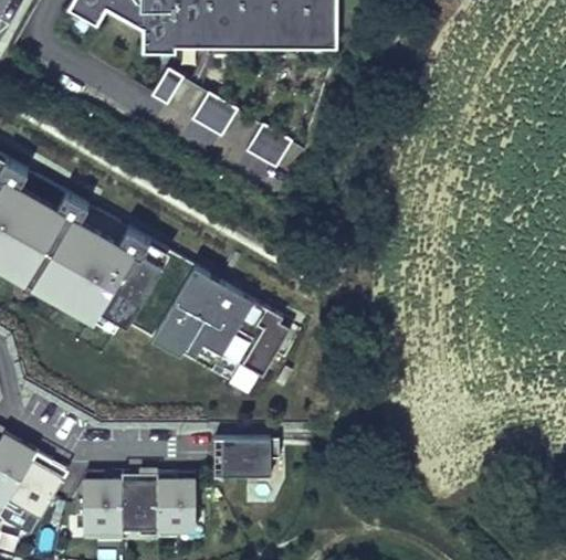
[(337,48),(337,0),(75,0),(73,6),(103,22),(107,14),(142,33),(140,52),(174,52),(175,46),(337,48)]
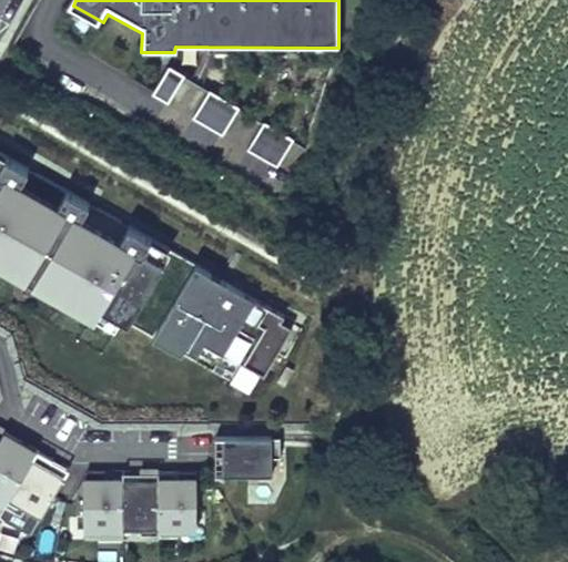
[(103,22),(73,6),(69,14),(98,31),(103,22)]
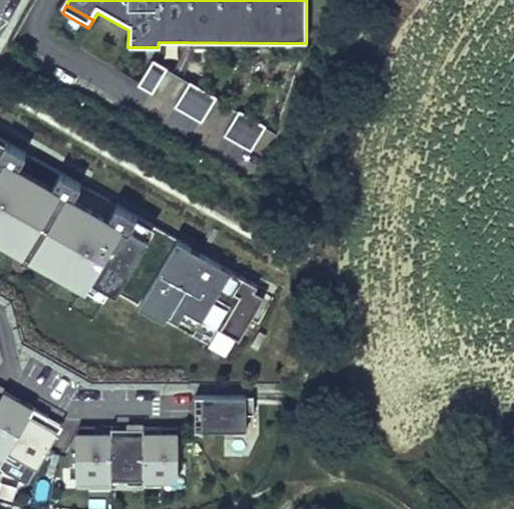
[(148,98),(161,74),(161,72),(147,65),(133,91),(148,98)]
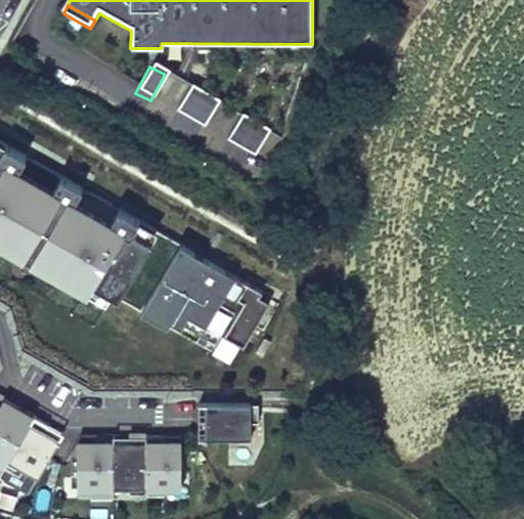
[(202,128),(215,102),(216,101),(187,86),(174,113),(202,128)]
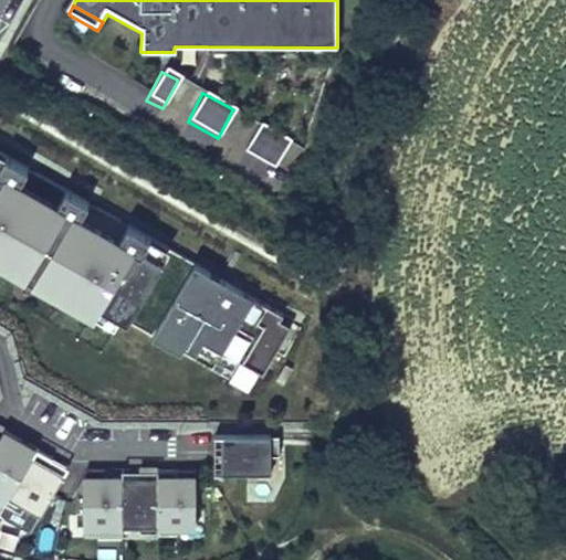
[(274,167),(289,140),(290,138),(259,123),(244,151),(274,167)]
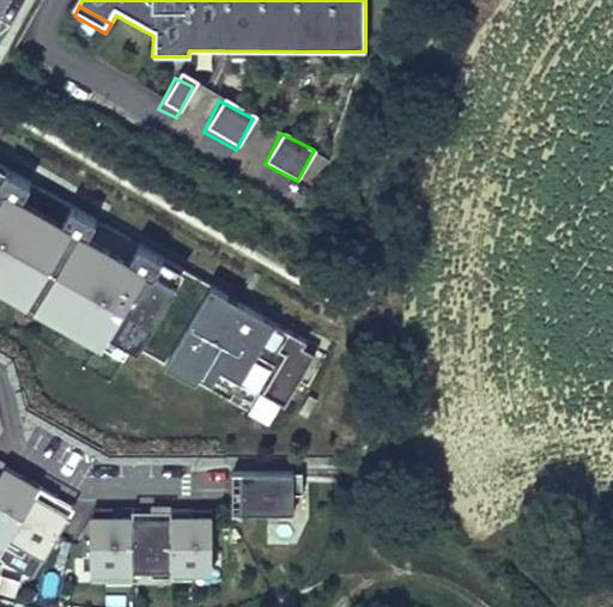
[(163,263),(0,169),(0,275),(129,351),(138,356),(174,292),(153,280),(163,263)]
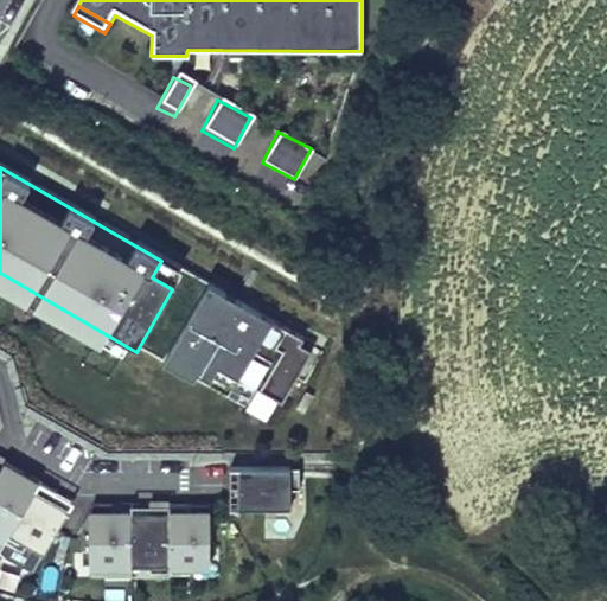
[(172,289),(183,273),(161,261),(152,277),(172,289)]
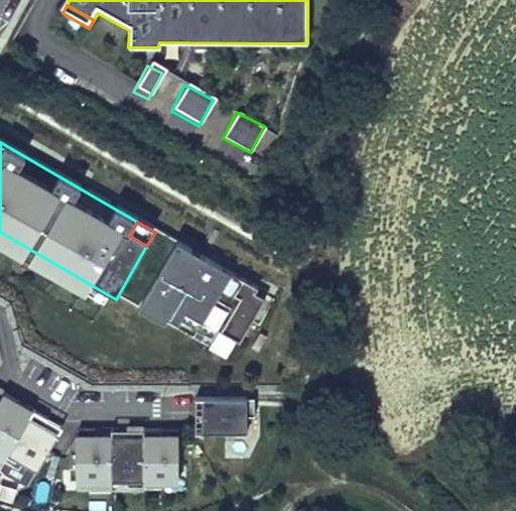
[(109,295),(0,232),(0,243),(104,303),(109,295)]
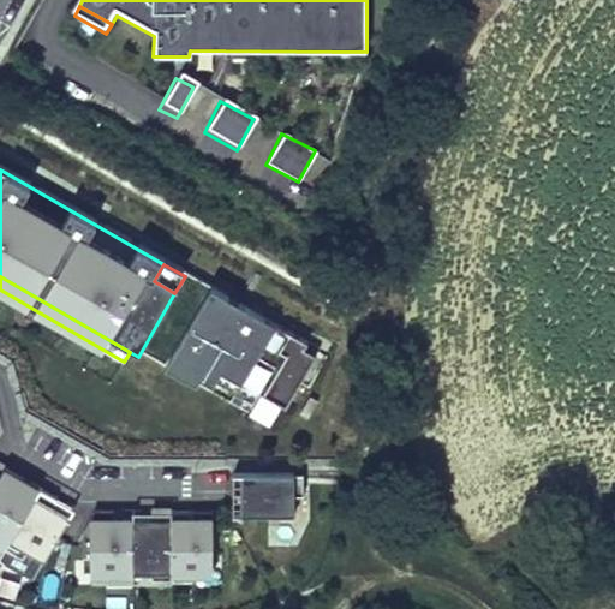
[(285,412),(316,359),(304,352),(308,346),(210,291),(165,371),(196,389),(199,382),(212,389),(215,384),(220,375),(257,396),(285,412)]
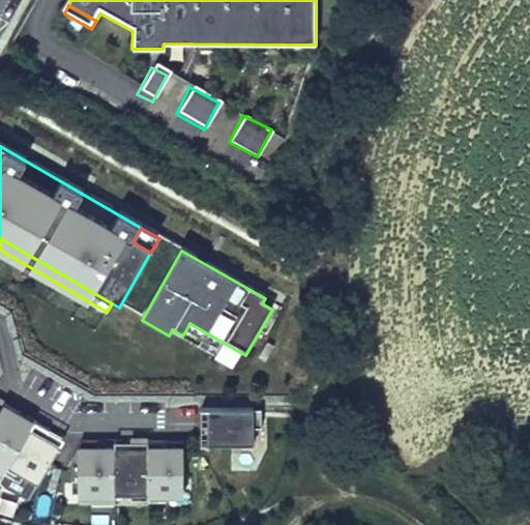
[(222,342),(189,323),(185,331),(217,350),(222,342)]
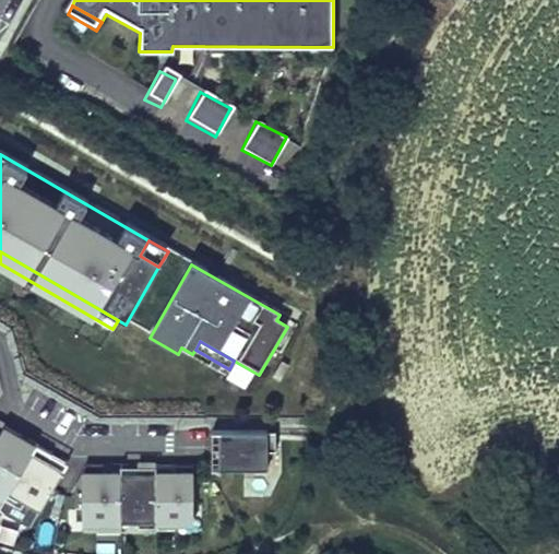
[(280,385),(288,369),(281,365),(272,380),(280,385)]
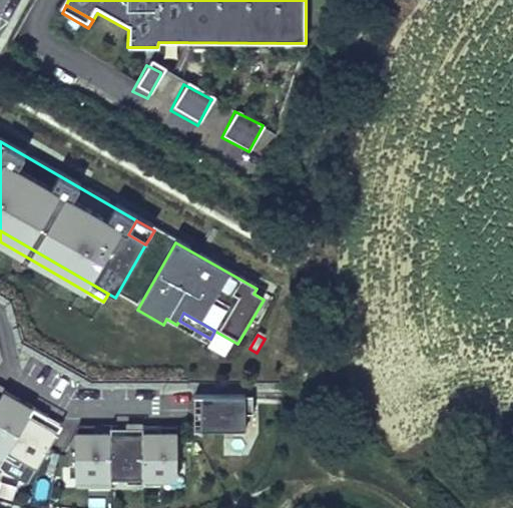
[(0,450),(8,455),(30,417),(15,409),(19,402),(5,394),(0,402),(0,450)]
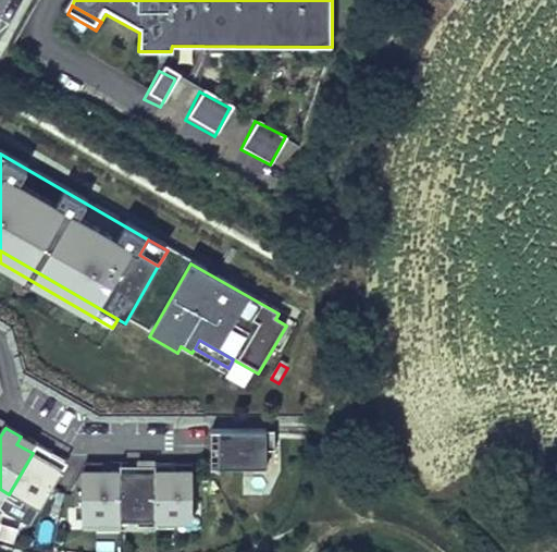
[(267,470),(267,453),(275,453),(275,432),(211,432),(211,453),(220,453),(220,470),(267,470)]
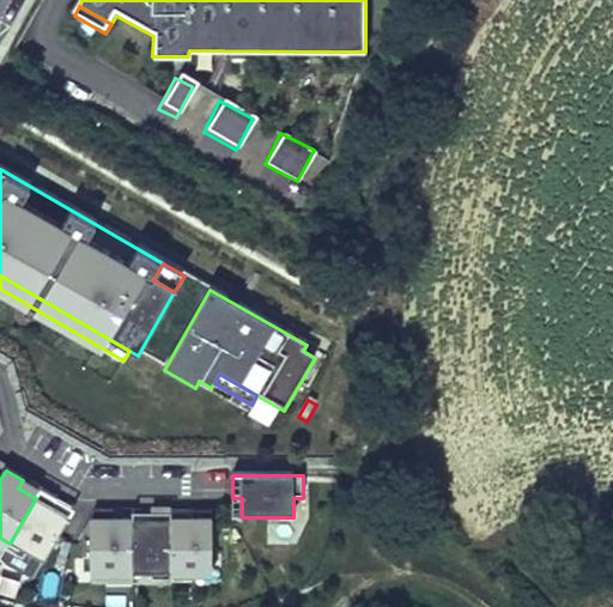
[(40,491),(23,480),(18,489),(36,498),(40,491)]
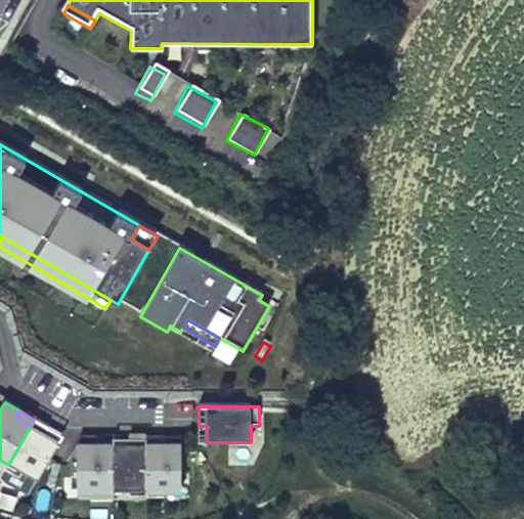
[(38,481),(60,443),(45,434),(49,428),(34,420),(31,426),(8,465),(4,471),(19,480),(24,473),(38,481)]
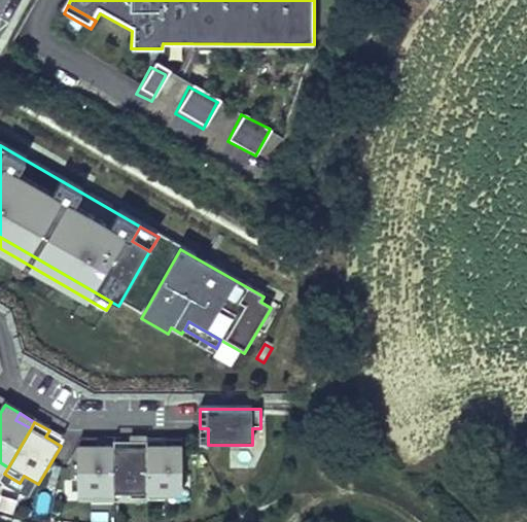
[(65,439),(49,430),(45,437),(61,446),(65,439)]
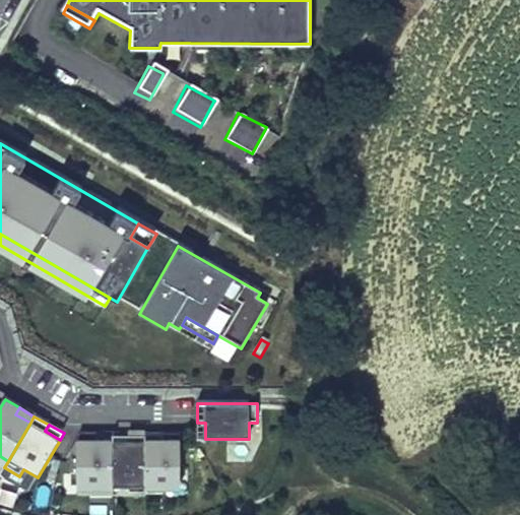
[(113,488),(113,443),(94,443),(94,436),(81,436),(71,454),(71,488),(77,488),(113,488)]
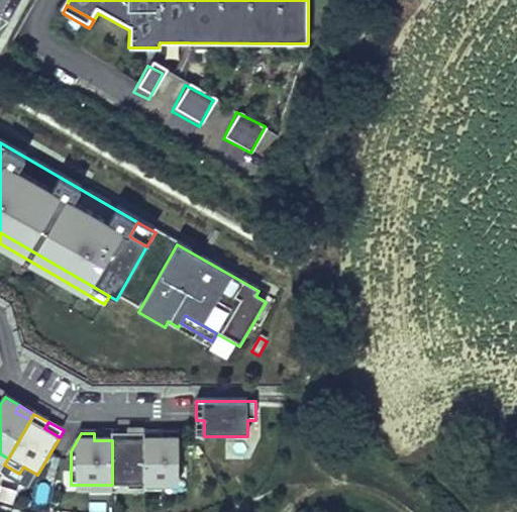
[(145,492),(145,433),(127,433),(127,440),(112,440),(112,485),(127,485),(127,492),(145,492)]
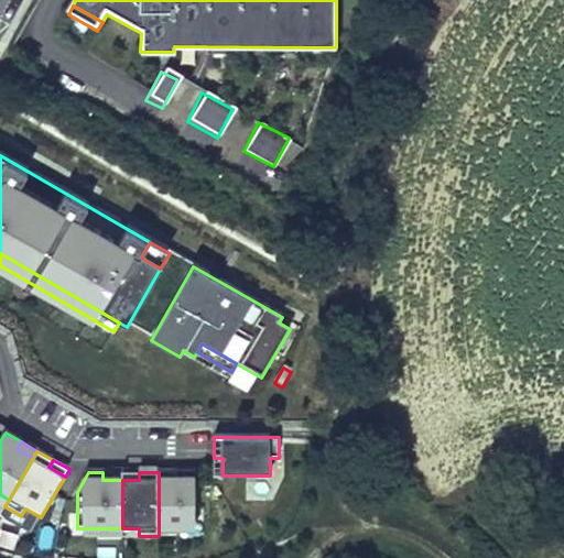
[(195,528),(195,480),(177,480),(177,472),(159,472),(159,536),(177,536),(177,528),(195,528)]
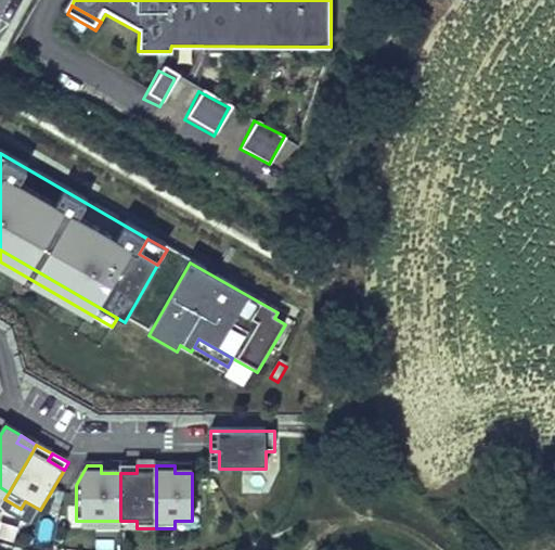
[(120,533),(120,521),(82,521),(82,533),(120,533)]
